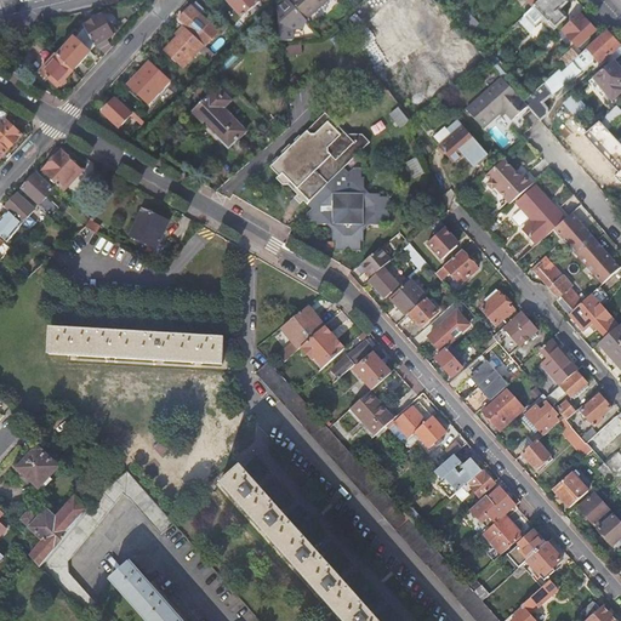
[(227,0),(227,1),(243,18),(260,3),(256,0),(227,0)]
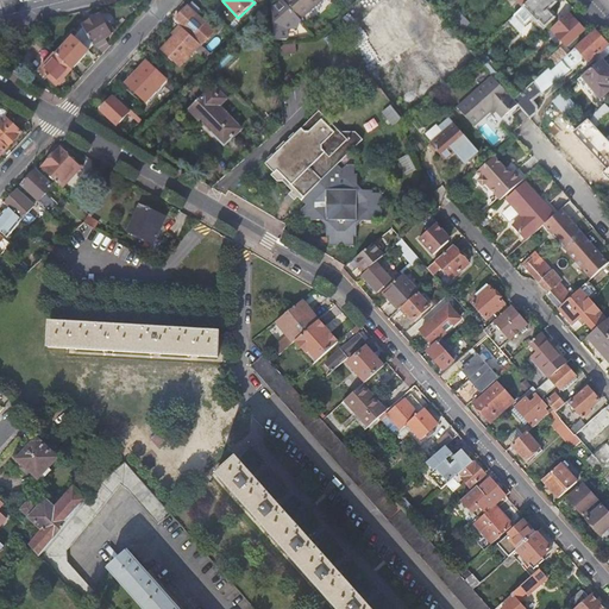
[(301,19),(322,0),(281,0),(278,2),(277,5),(274,7),(271,10),(275,42),(287,41),(287,30),(297,29),(300,20),(301,19)]
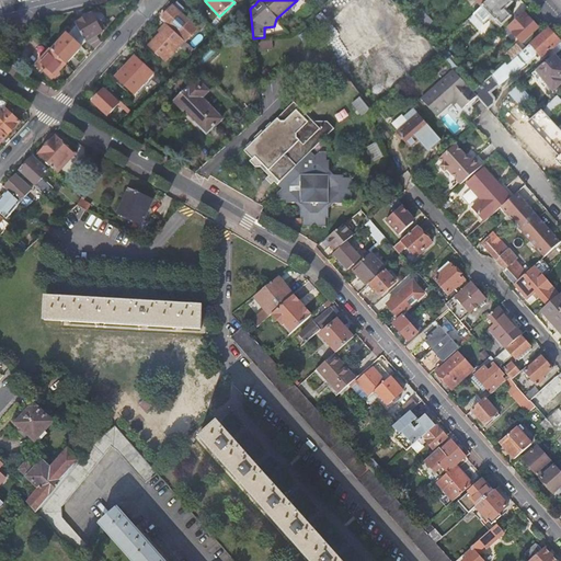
[(488,0),(481,7),(473,14),(482,23),(489,18),(491,20),(493,19),(501,26),(511,16),(504,10),(512,2),(508,0),(488,0)]
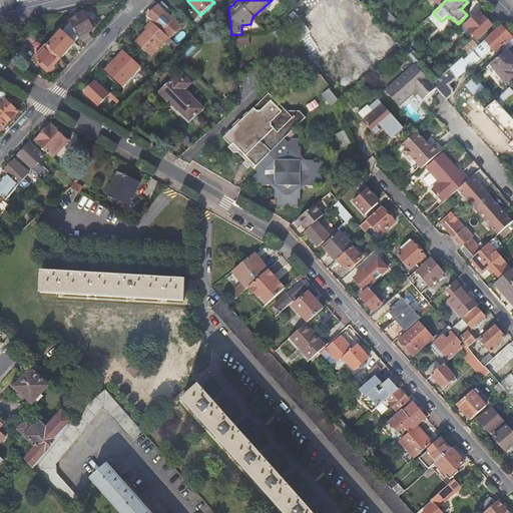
[(168,37),(169,38),(180,27),(158,6),(152,12),(146,18),(152,23),(168,37)]
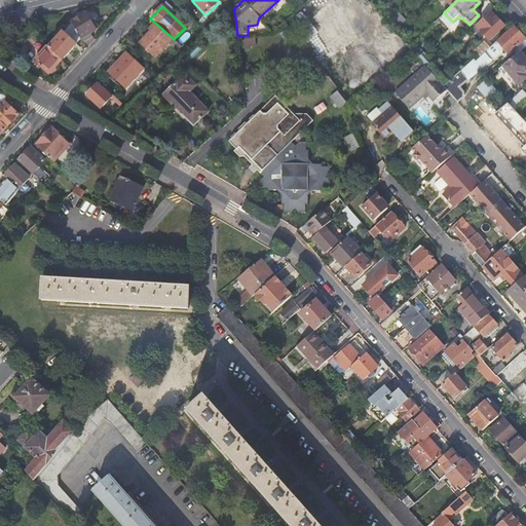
[(497,19),(491,11),(476,26),(489,40),(503,26),(497,19)]
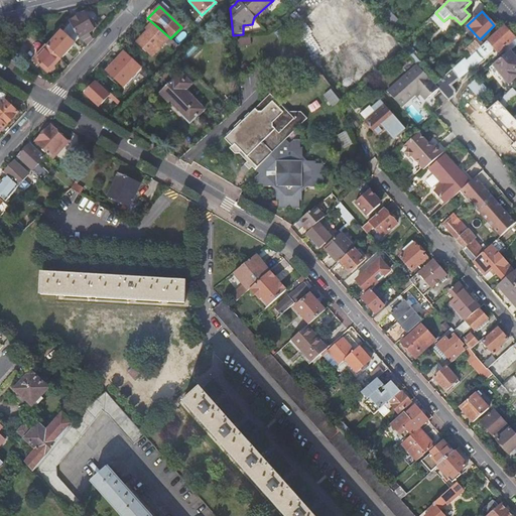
[(70,22),(71,24),(79,38),(79,39),(83,42),(89,38),(86,35),(94,30),(97,27),(93,21),(90,23),(85,14),(77,18),(70,22)]
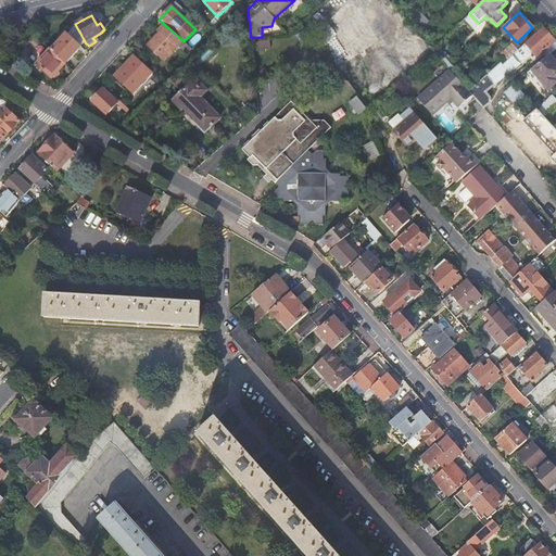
[(164,60),(182,40),(165,25),(159,32),(160,34),(154,40),(149,47),(164,60)]
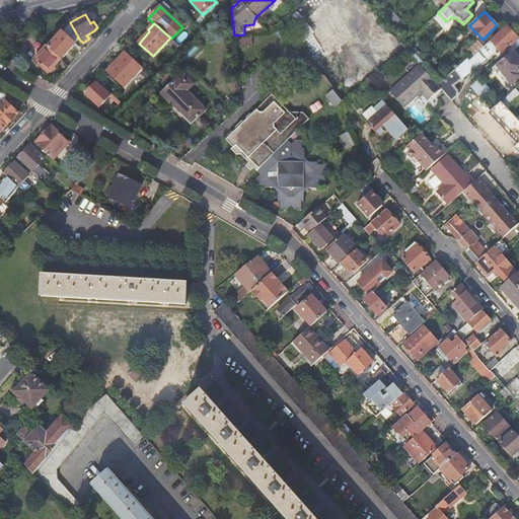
[(48,48),(61,60),(76,45),(75,44),(77,41),(79,39),(71,24),(63,32),(48,48)]
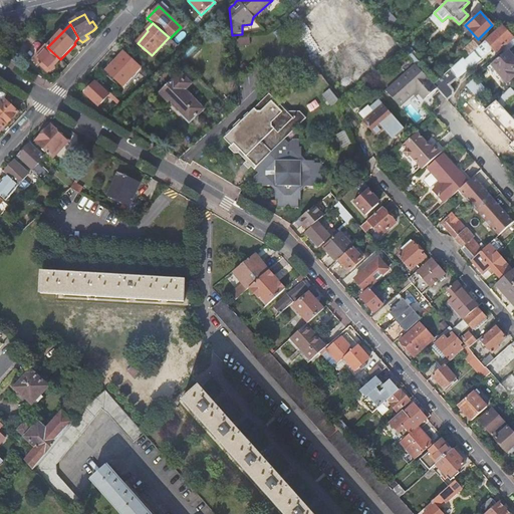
[(437,88),(446,99),(452,93),(452,89),(449,85),(493,48),(497,52),(501,49),(505,53),(513,45),(513,39),(513,38),(507,32),(501,25),(479,46),(468,56),(464,60),(463,58),(433,84),(437,88)]
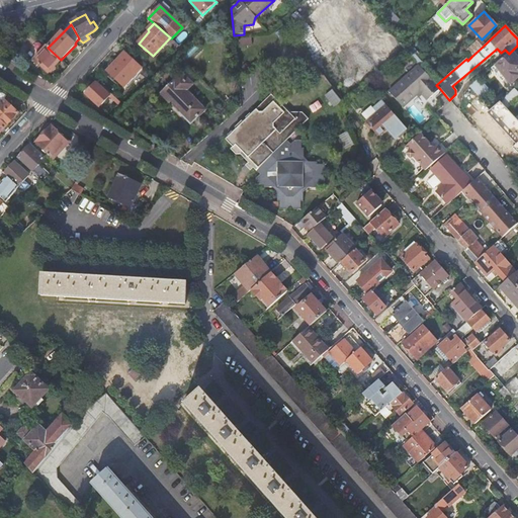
[(48,48),(38,39),(26,53),(48,74),(54,67),(61,60),(48,48)]
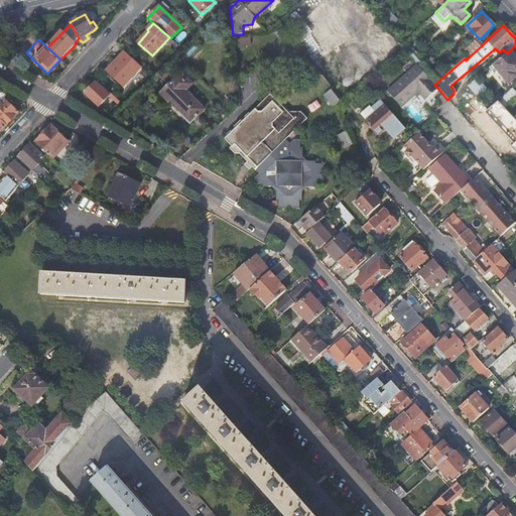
[(465,50),(470,56),(481,46),(476,41),(465,50)]
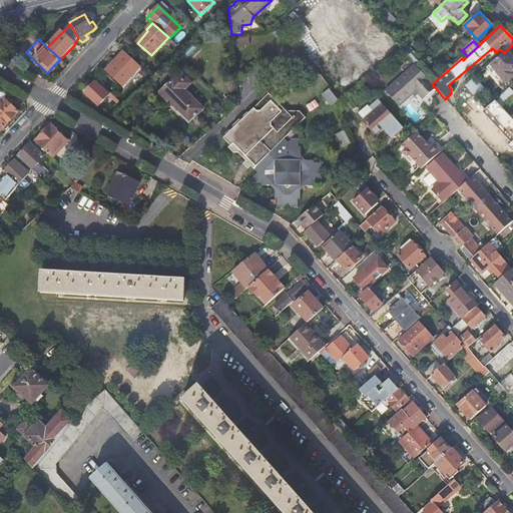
[(123,86),(140,67),(124,51),(115,61),(106,70),(123,86)]
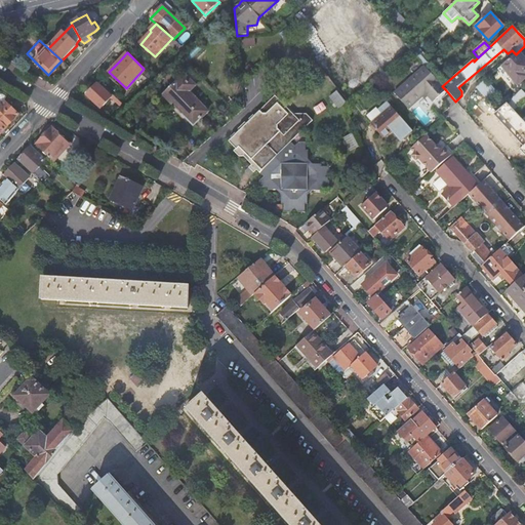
[(422,52),(416,57),(425,66),(428,70),(437,62),(432,55),(429,58),(422,52)]
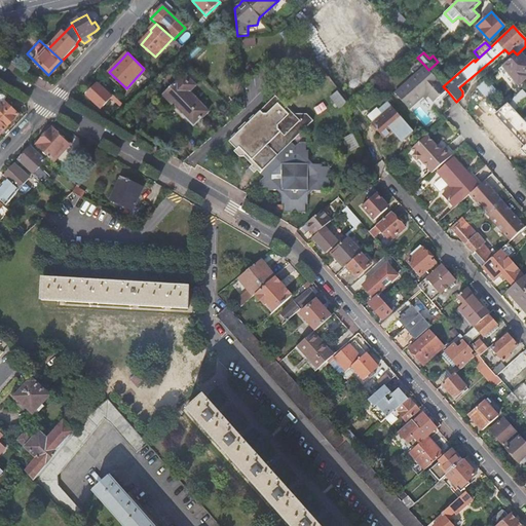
[(525,60),(520,52),(503,66),(519,86),(525,79),(525,60)]
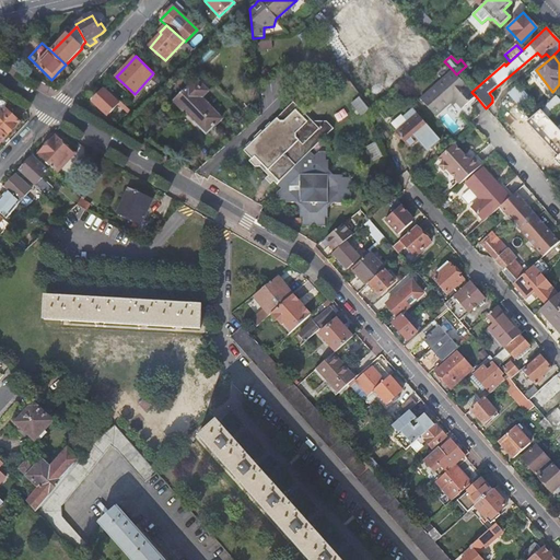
[(471,92),(456,74),(453,70),(420,98),(435,116),(451,103),(454,100),(456,102),(462,108),(469,102),(476,96),(471,92)]
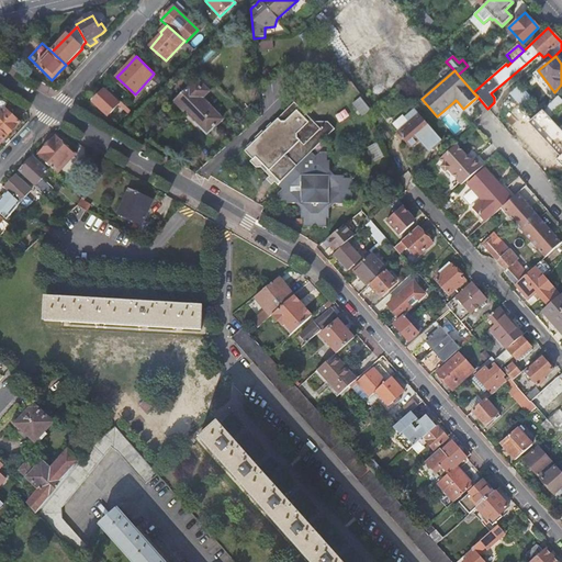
[(197,79),(173,101),(191,119),(206,135),(223,119),(202,98),(209,91),(197,79)]
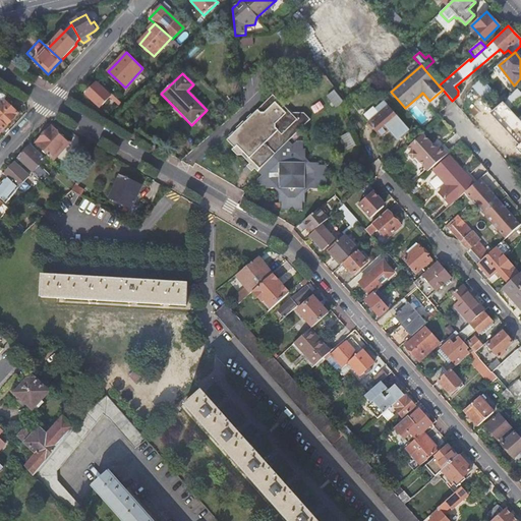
[(493,91),(481,78),(472,84),(484,99),(493,91)]
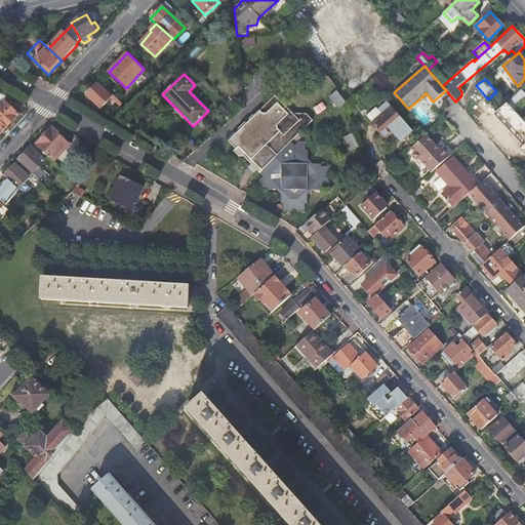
[(101,109),(112,97),(96,84),(91,89),(86,95),(101,109)]
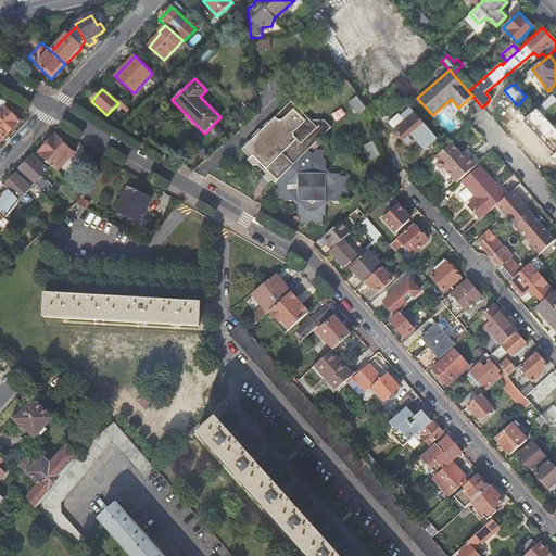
[(351,101),(359,112),(367,106),(358,95),(351,101)]
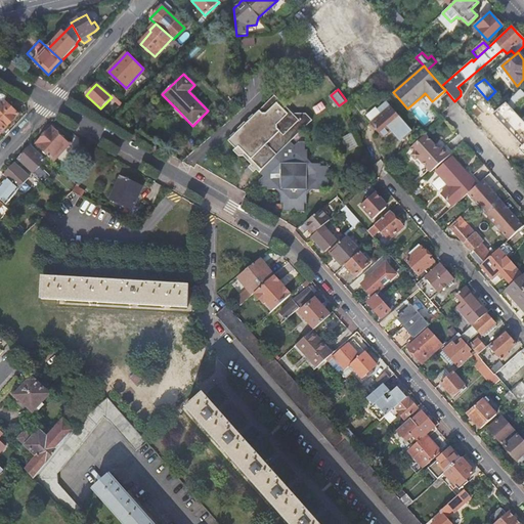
[(0,105),(6,99),(9,96),(0,90),(0,105)]
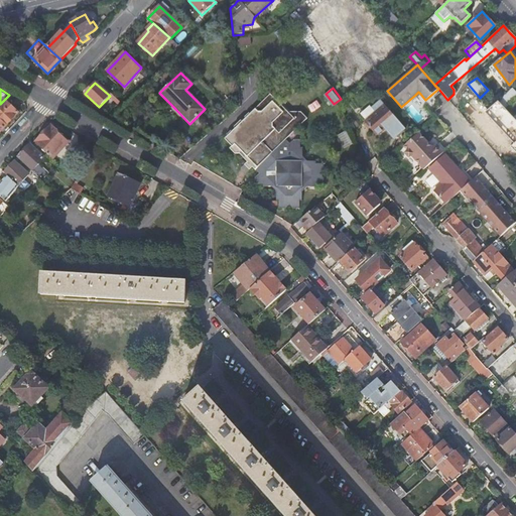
[(515,92),(513,89),(499,102),(506,109),(515,99),(515,92)]
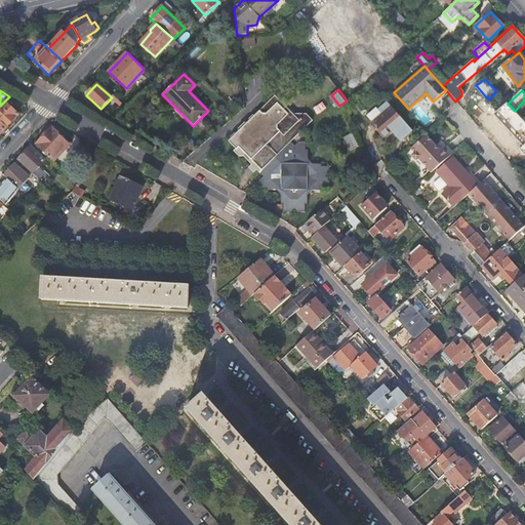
[(252,164),(248,166),(254,172),(257,169),(264,175),(259,179),(259,187),(267,187),(267,189),(276,189),(282,194),(282,203),(284,203),(283,211),(290,211),(294,207),(298,211),(306,211),(306,204),(308,204),(308,194),(313,189),(322,189),(322,187),(330,187),(330,182),(326,176),(330,172),(330,165),(323,165),(323,163),(313,163),(309,159),(309,148),(307,148),(307,142),(298,142),(294,145),(291,142),(313,120),(307,113),(289,113),(278,103),(279,97),(276,94),(255,115),(254,114),(250,118),(251,119),(247,122),(246,121),(238,128),(239,130),(236,133),(235,132),(231,136),(232,137),(229,140),(236,148),(234,150),(239,156),(244,156),(247,160),(252,164)]
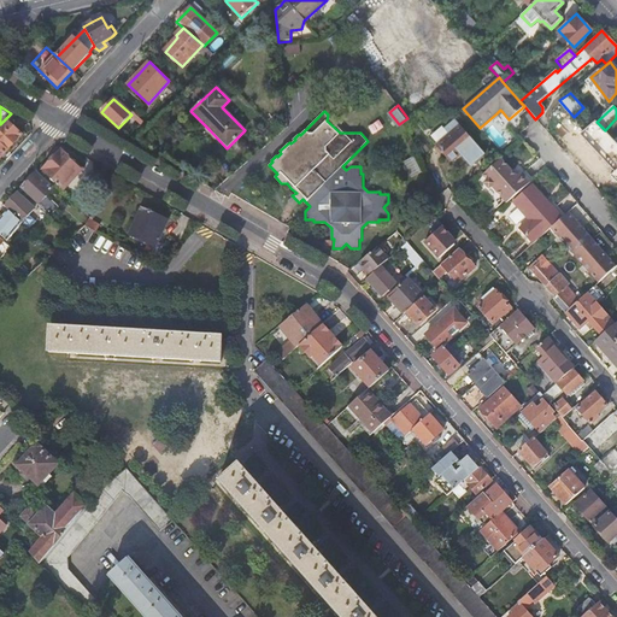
[(0,157),(0,158),(12,145),(24,131),(17,124),(22,119),(11,113),(7,117),(0,124),(0,157)]
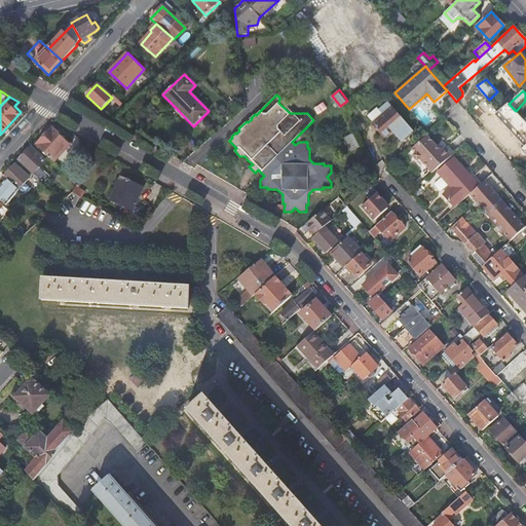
[(405,121),(391,106),(372,124),(378,132),(384,139),(405,121)]
